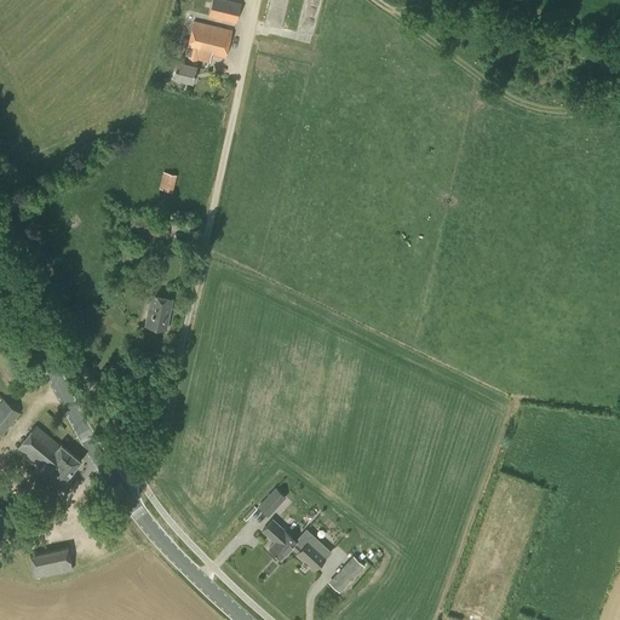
[(236,22),(241,4),(227,0),(212,0),(208,16),(236,22)]
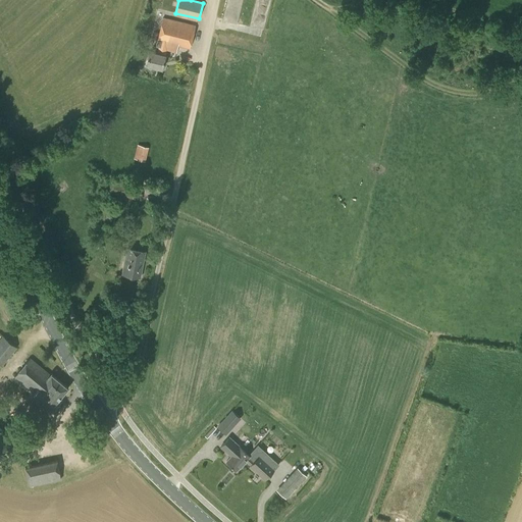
[(190,48),(195,25),(163,17),(156,46),(158,47),(157,53),(149,51),(146,64),(162,68),(165,55),(164,55),(165,50),(176,53),(178,45),(190,48)]
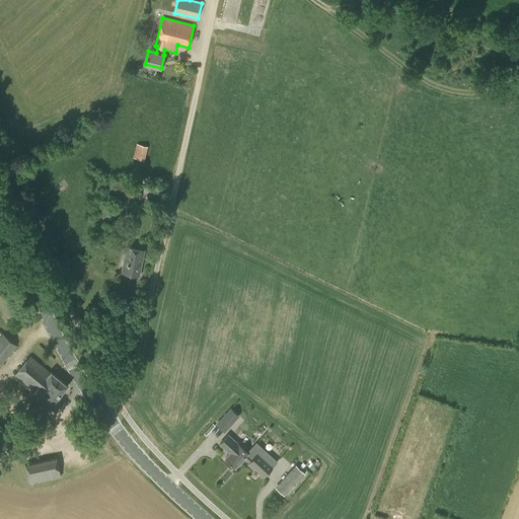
[(144,160),(148,147),(136,144),(133,157),(144,160)]
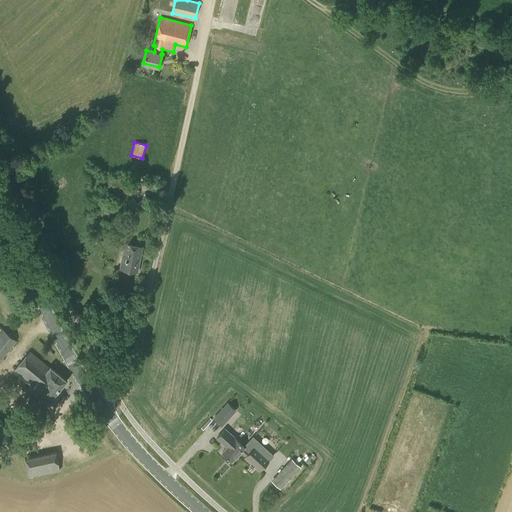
[(134,196),(137,183),(114,178),(111,191),(134,196)]
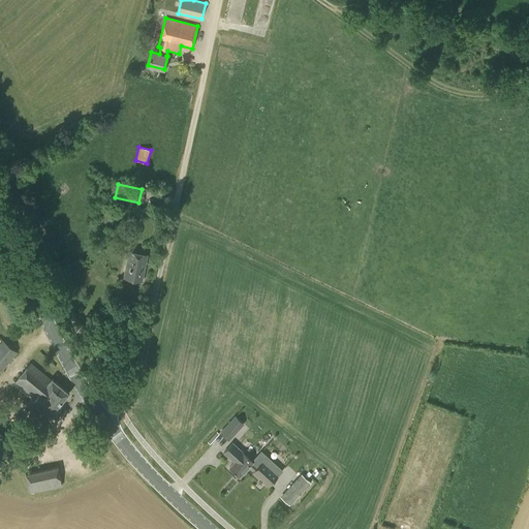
[(105,246),(104,237),(95,237),(96,247),(105,246)]
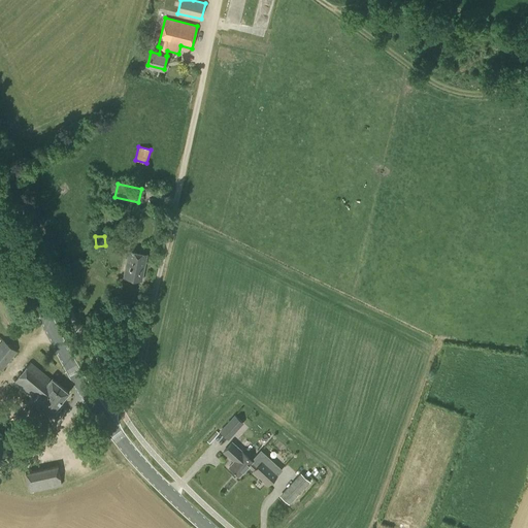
[(142,281),(147,254),(129,251),(123,276),(142,281)]
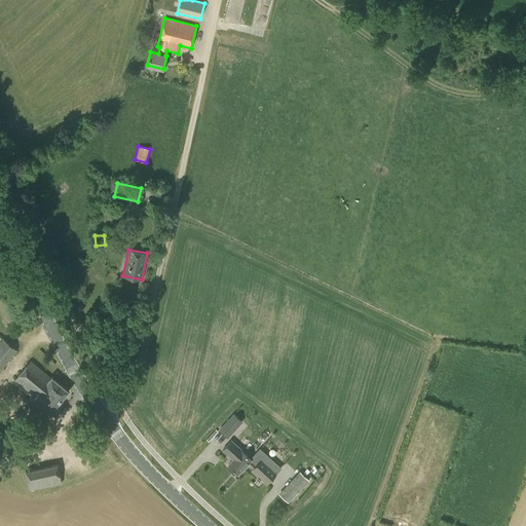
[(16,350),(2,339),(0,341),(0,367),(2,369),(16,350)]
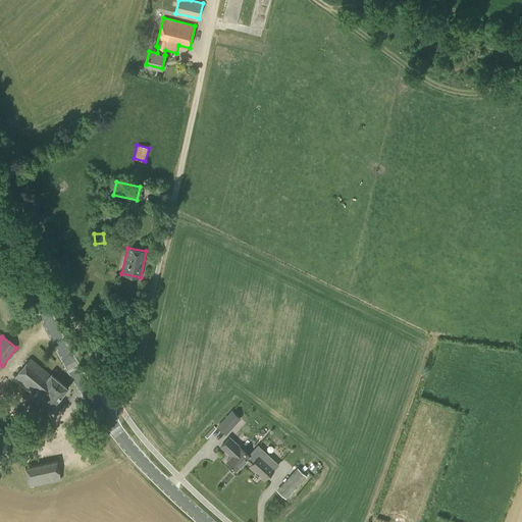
[(49,375),(30,358),(14,377),(34,394),(34,395),(50,409),(67,388),(50,373),(49,375)]
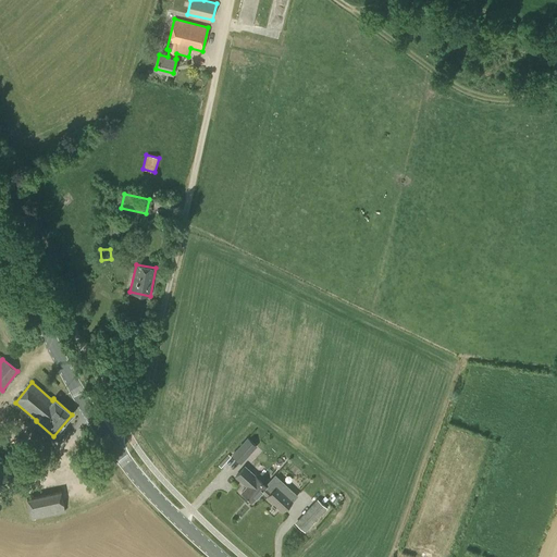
[(251,453),(242,444),(231,456),(240,465),(251,453)]
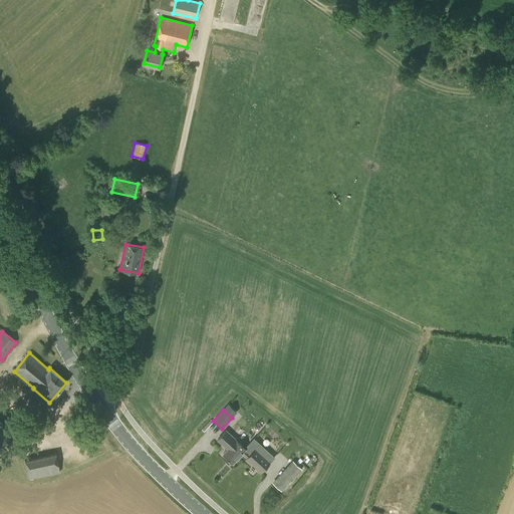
[(251,455),(246,450),(226,431),(218,439),(228,449),(223,455),(232,463),(241,453),(247,458),(246,459),(261,472),(270,462),(256,449),(251,455)]
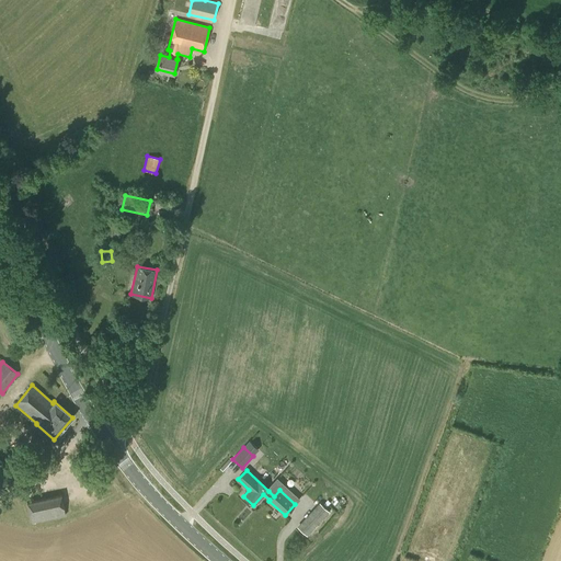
[(32,522),(65,515),(61,495),(27,503),(32,522)]
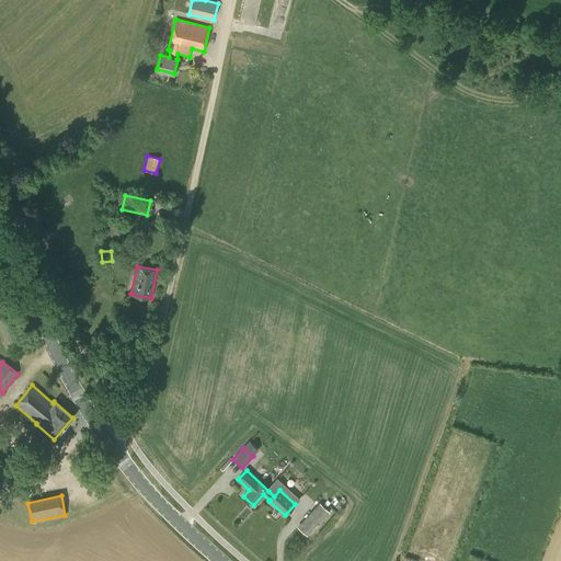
[(307,536),(329,512),(319,503),(297,526),(307,536)]
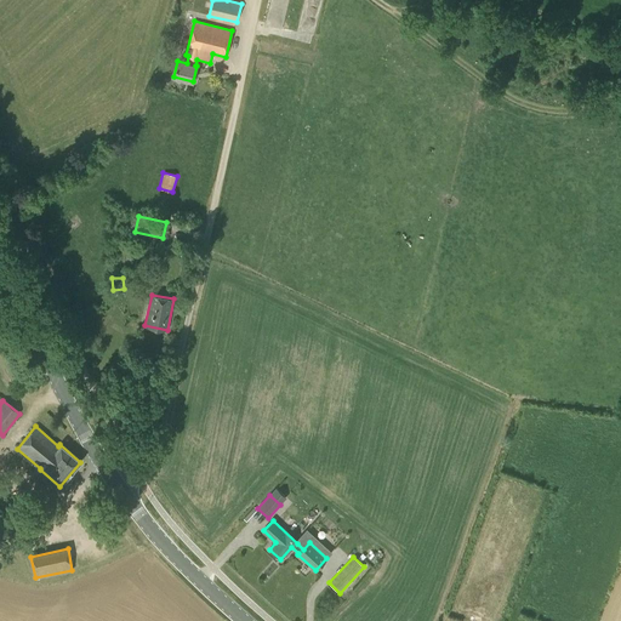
All buildings are outlined.
